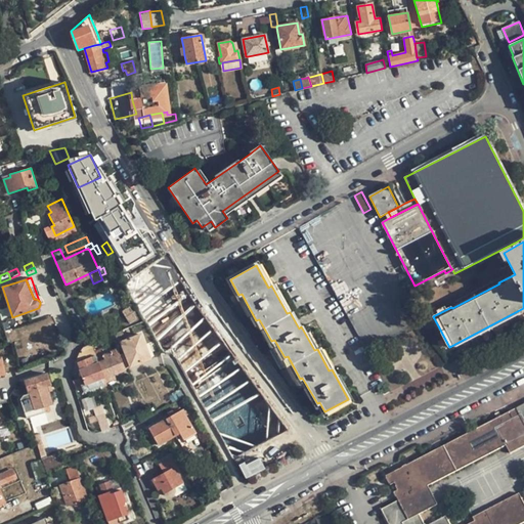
[(129,306),(122,311),(129,322),(136,318),(129,306)]
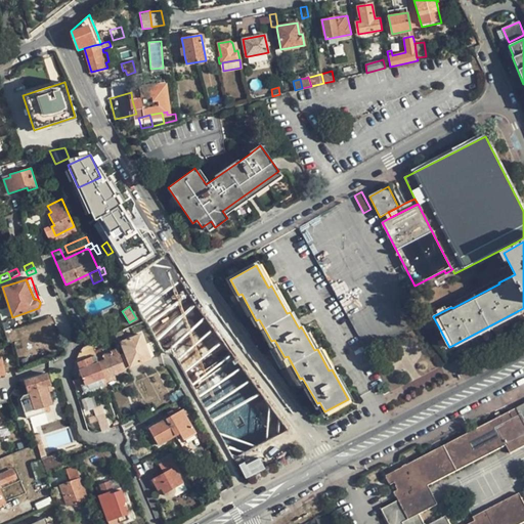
[(52,318),(23,325),(26,339),(55,332),(52,318)]
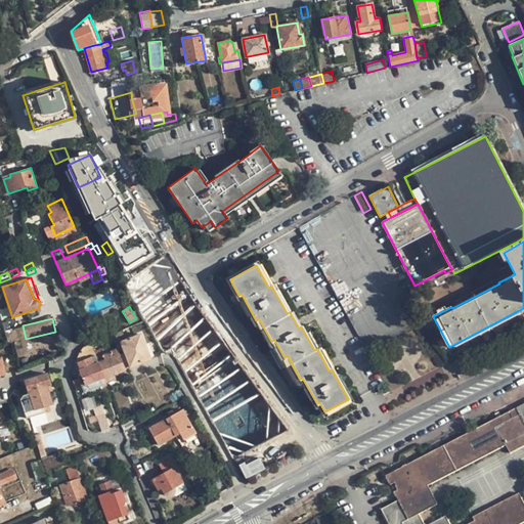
[(167,345),(173,355),(213,413),(216,418),(212,421),(223,439),(224,439),(231,435),(238,431),(235,426),(268,408),(257,391),(253,393),(204,320),(168,343),(167,345)]
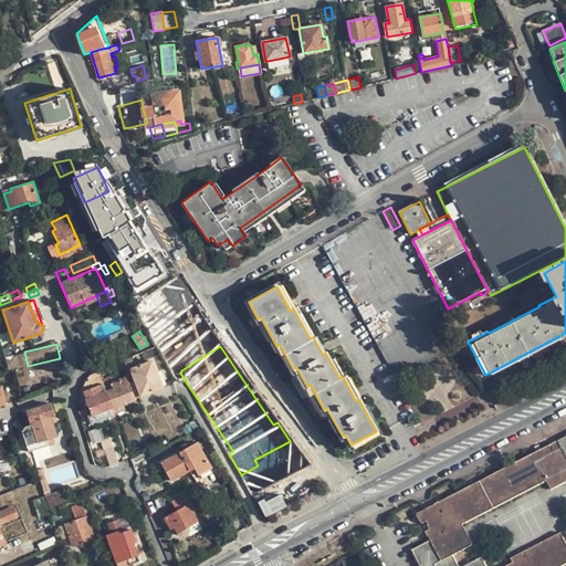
[(136,367),(132,356),(123,359),(127,370),(130,369),(136,367)]
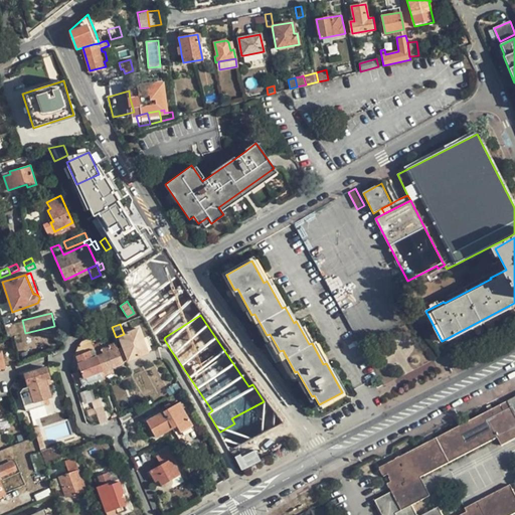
[(137,329),(124,334),(119,336),(128,360),(147,352),(137,329)]
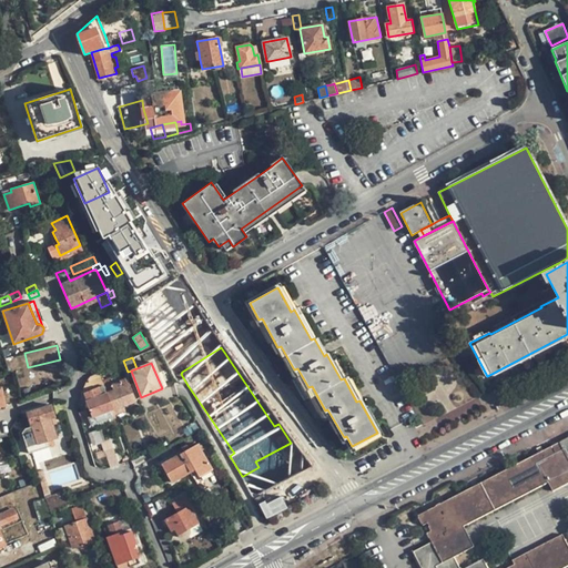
[(110,411),(113,409),(102,382),(98,372),(90,375),(83,391),(87,399),(85,401),(92,417),(110,411)]
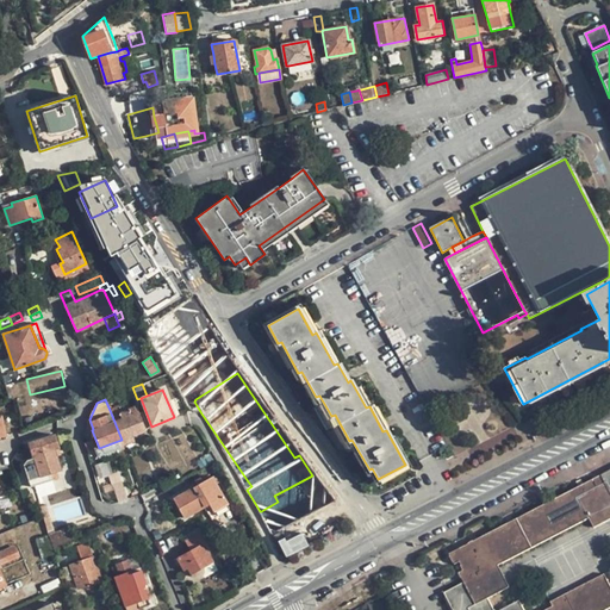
[(198,415),(201,414),(194,402),(190,404),(194,414),(195,414),(198,415)]
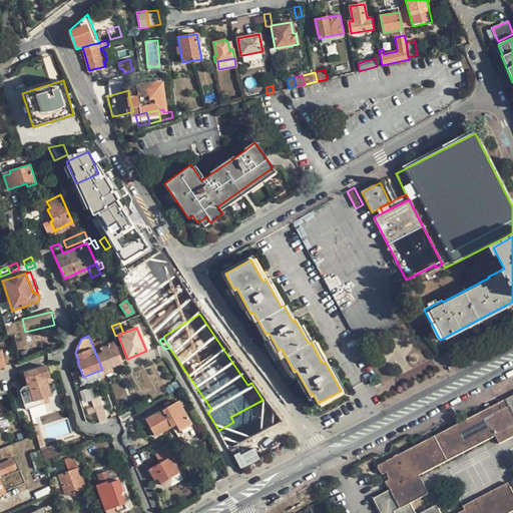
[(121,362),(115,348),(115,347),(109,349),(107,345),(100,347),(98,342),(92,345),(102,370),(121,362)]
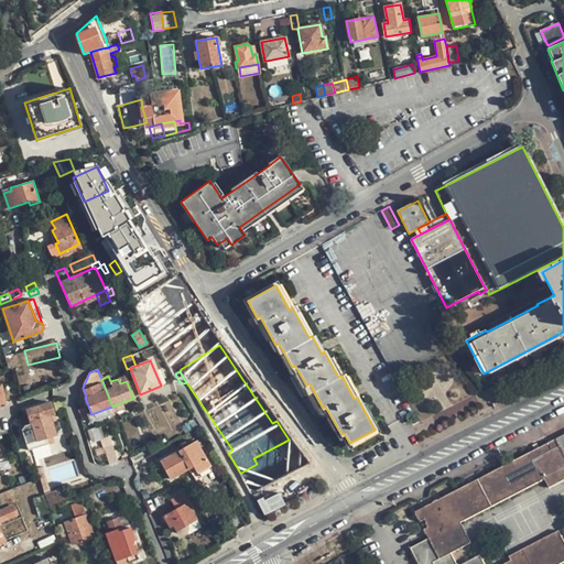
[(138,396),(131,380),(127,382),(133,398),(138,396)]
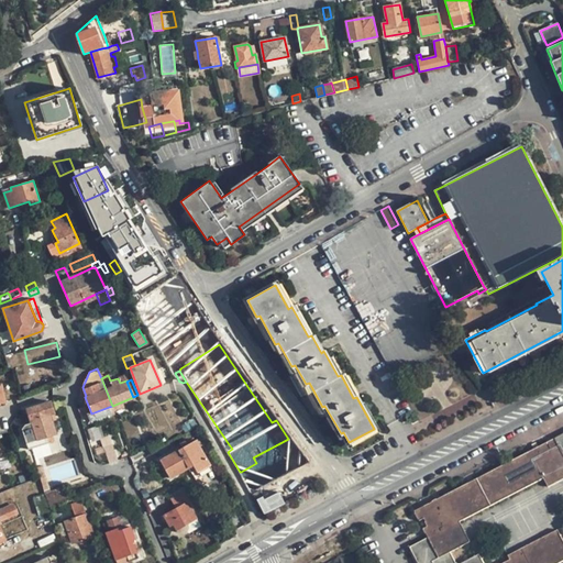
[(26,409),(32,427),(36,440),(46,437),(55,434),(52,421),(50,415),(54,414),(50,401),(26,409)]
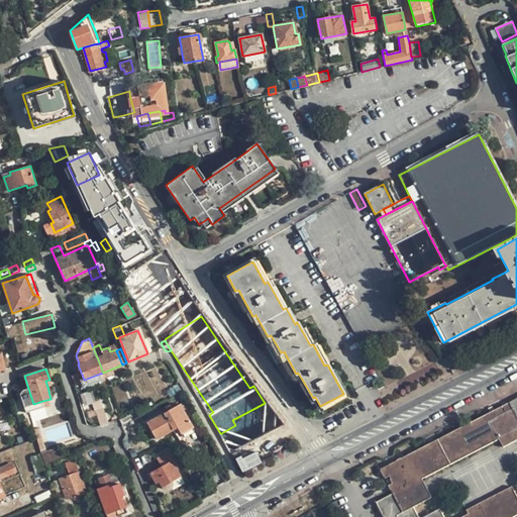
[(73,376),(75,384),(81,382),(78,374),(73,376)]
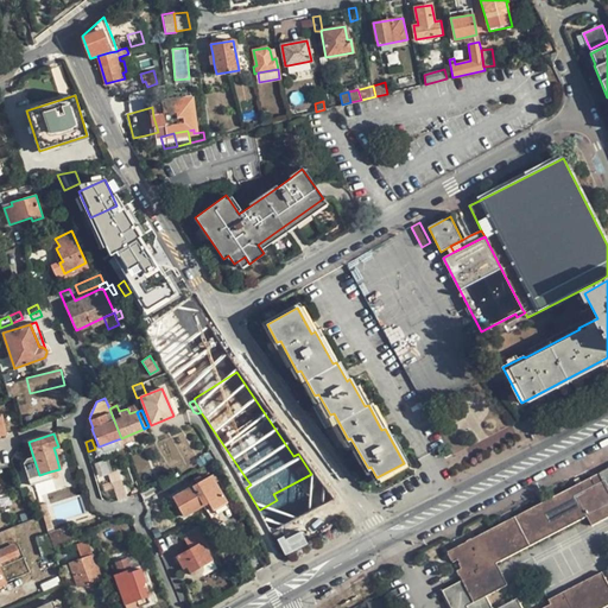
[(120,445),(118,439),(99,447),(96,448),(95,449),(97,454),(120,445)]
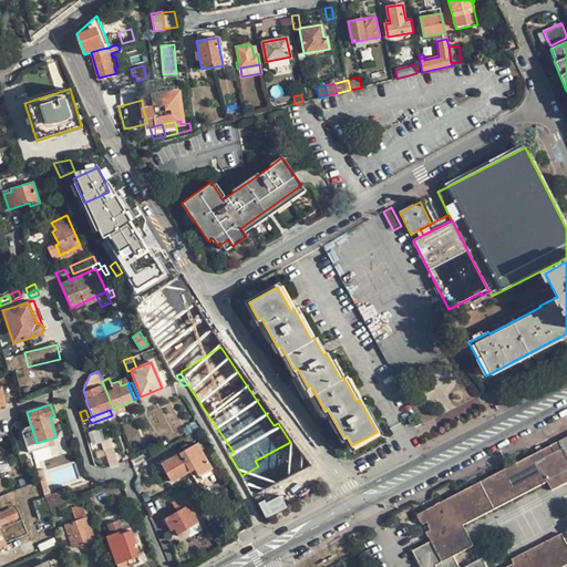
[(32,451),(38,449),(37,443),(32,430),(27,432),(32,451)]
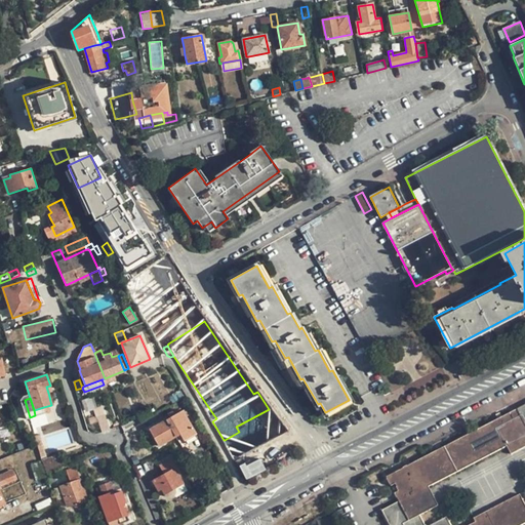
[(524,404),(478,430),(495,452),(507,446),(511,454),(524,446),(524,404)]
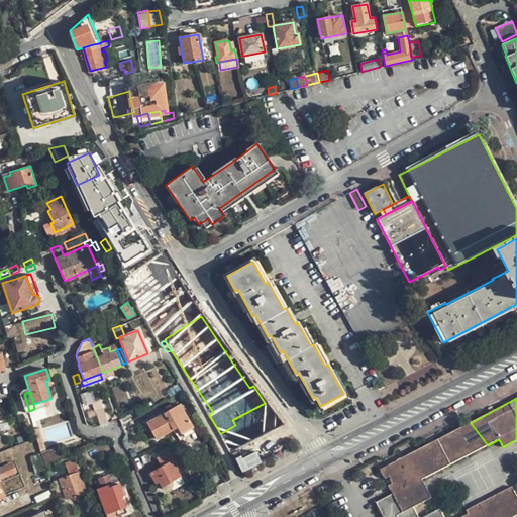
[(178,427),(179,430),(181,433),(192,427),(180,404),(146,422),(157,439),(173,429),(178,427)]
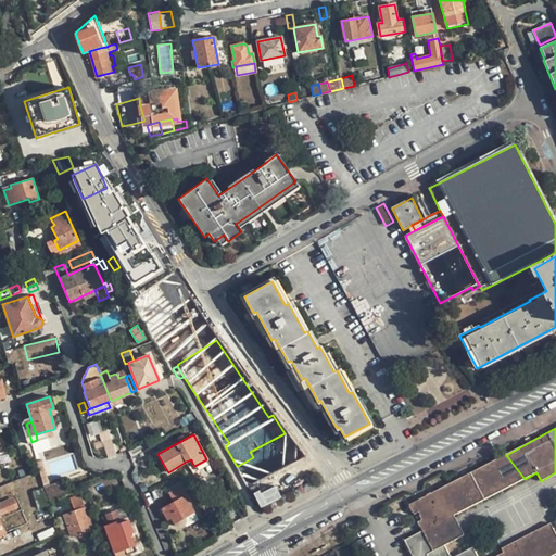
[(108,457),(116,455),(112,442),(103,445),(108,457)]
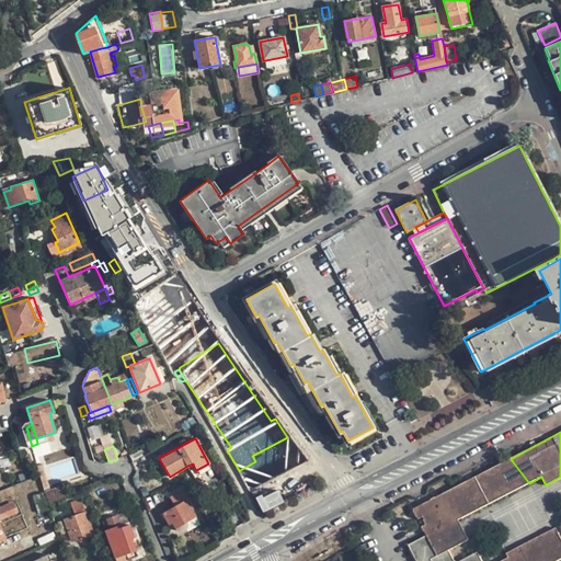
[(46,465),(52,482),(79,473),(73,456),(46,465)]
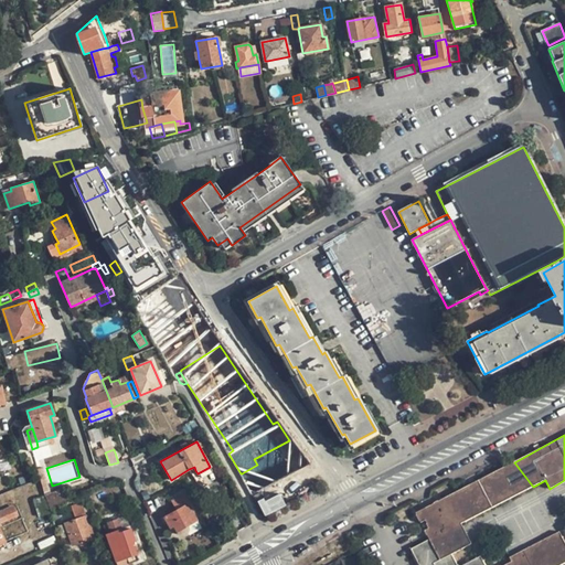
[(484,564),(480,556),(461,564),(457,564),(451,553),(441,533),(461,523),(533,487),(514,462),(416,512),(420,522),(424,520),(428,528),(425,530),(429,540),(412,548),(419,564),(561,564),(564,563),(564,542),(560,532),(510,557),(511,562),(503,564),(484,564)]
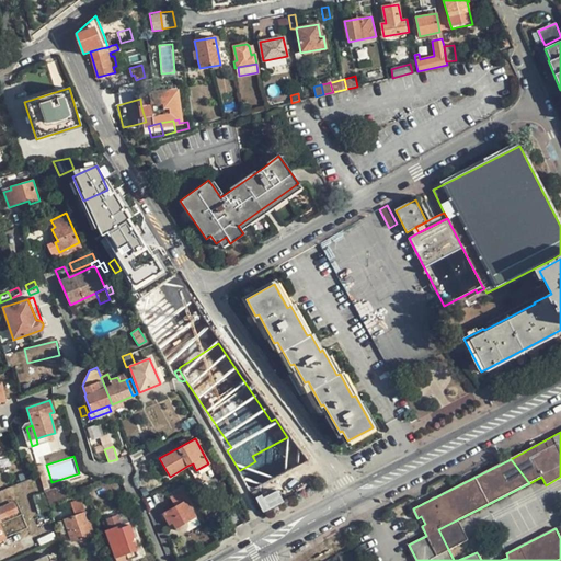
[(37,466),(44,490),(49,488),(43,465),(37,466)]
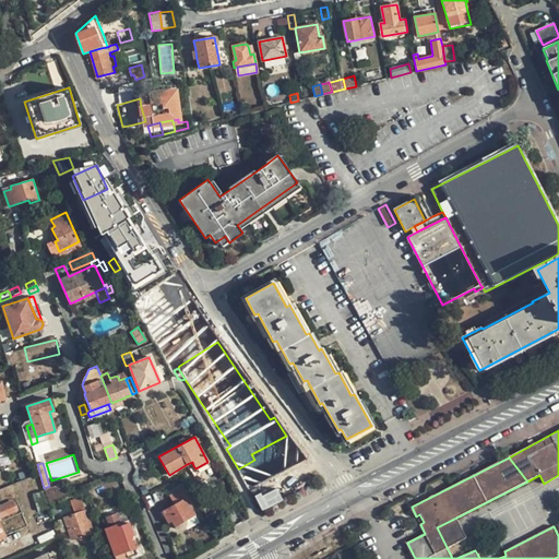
[(249,470),(247,464),(239,468),(242,474),(249,470)]
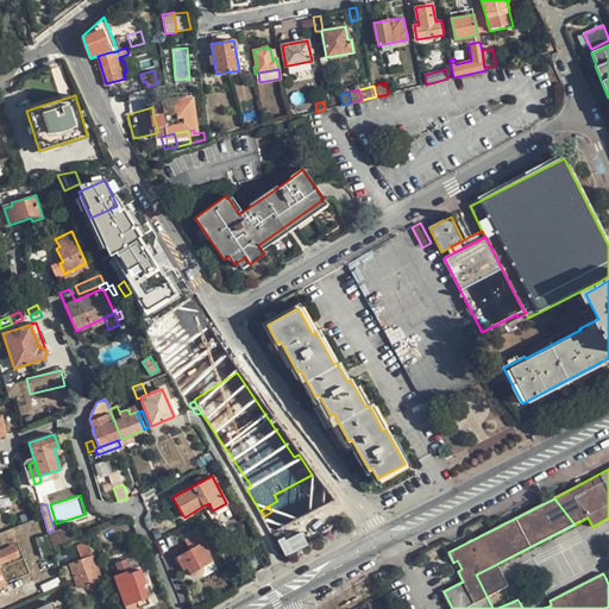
[(49,534),(54,551),(74,540),(70,528),(49,534)]
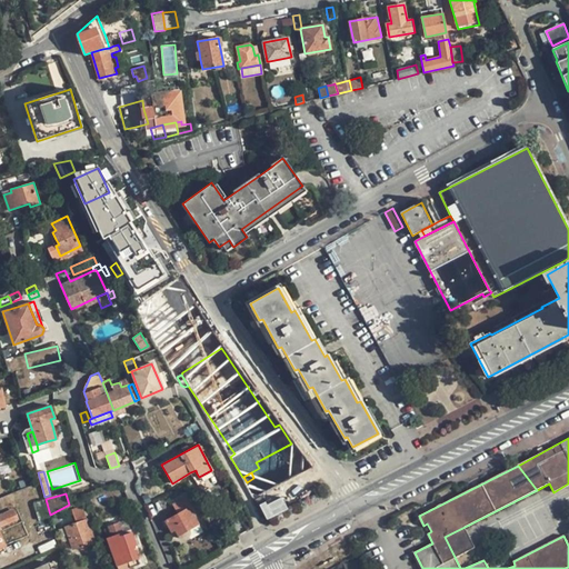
[(260,507),(267,520),(289,509),(281,496),(260,507)]
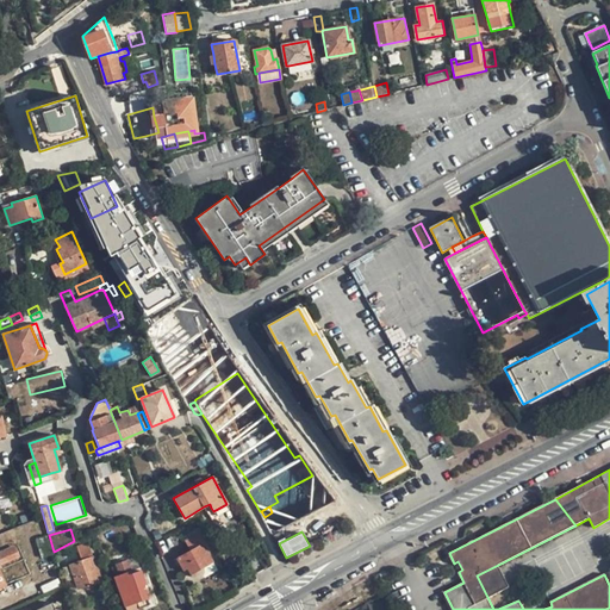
[(201,567),(212,561),(197,534),(185,540),(191,551),(176,559),(182,571),(187,568),(190,573),(191,576),(194,577),(198,577),(200,576),(203,573),(203,571),(201,567)]
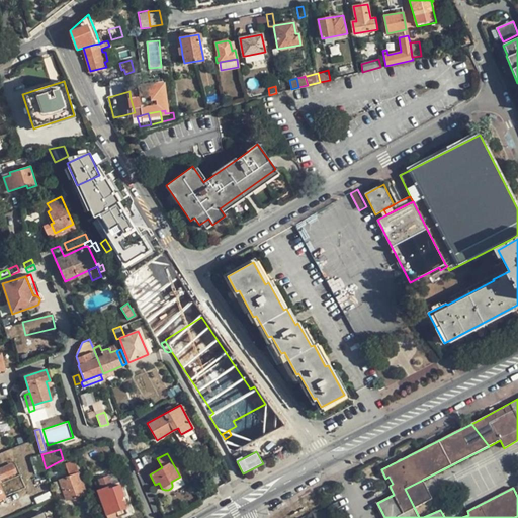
[(34,473),(45,470),(40,455),(30,457),(34,473)]
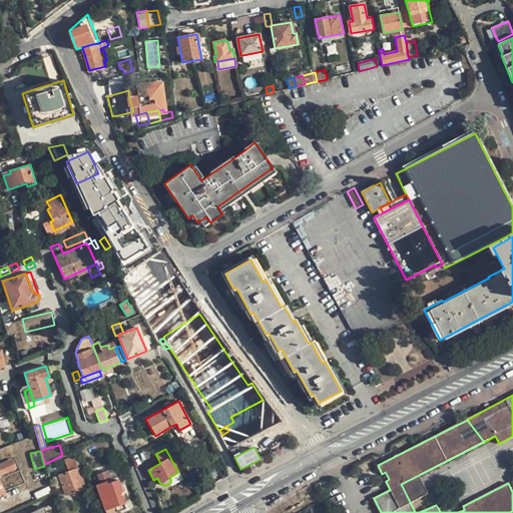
[(72,493),(79,490),(85,488),(76,462),(67,466),(68,472),(58,475),(65,495),(72,493)]
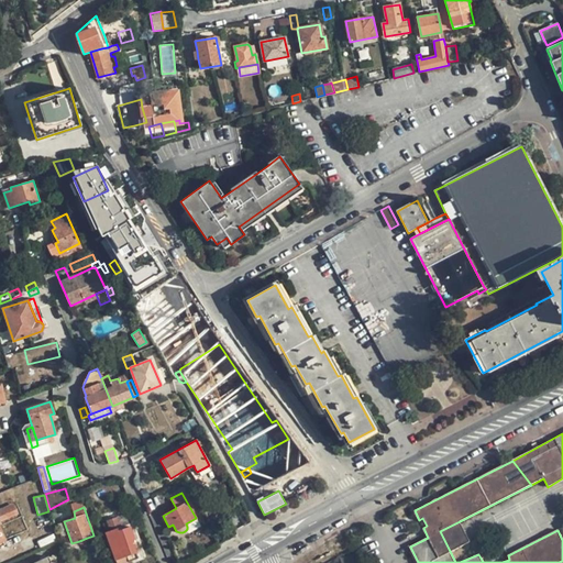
[(106,521),(107,522),(110,531),(106,532),(116,560),(117,562),(124,562),(128,562),(128,561),(138,558),(132,543),(135,542),(130,527),(122,529),(118,517),(106,521)]
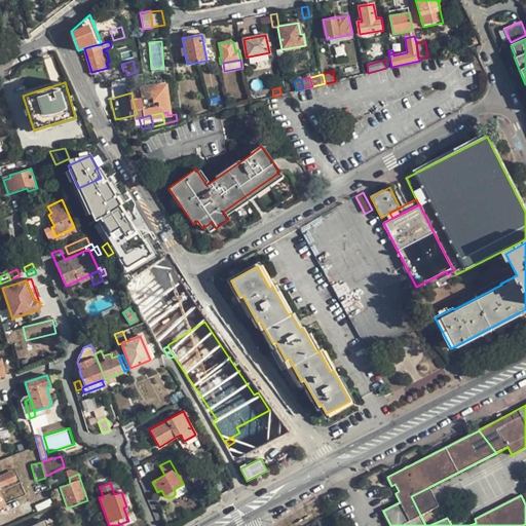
[(185,489),(183,484),(174,489),(175,492),(175,494),(173,496),(185,489)]
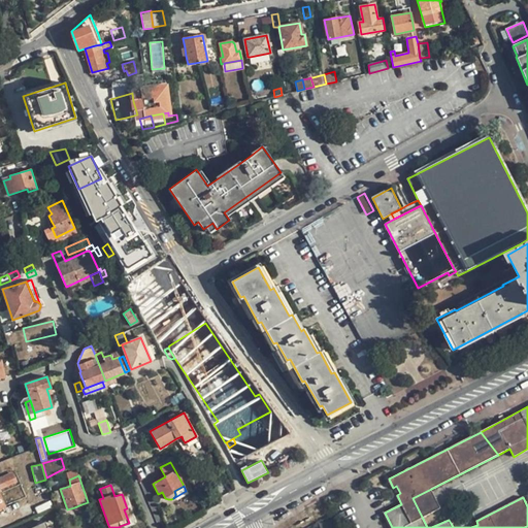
[(440,507),(431,489),(413,498),(422,517),(440,507)]
